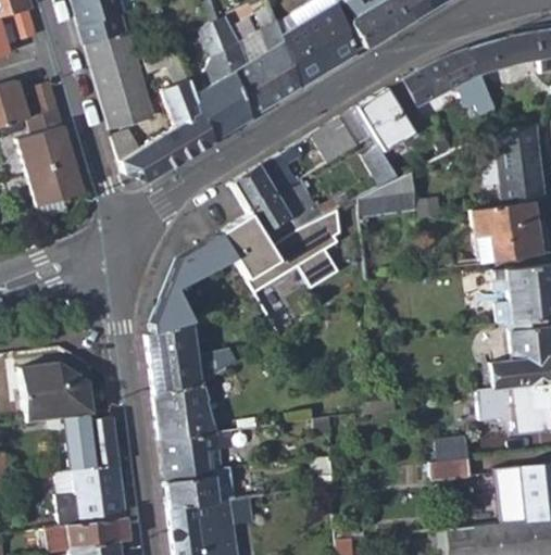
[(0,0),(0,17),(29,10),(26,0),(0,0)]
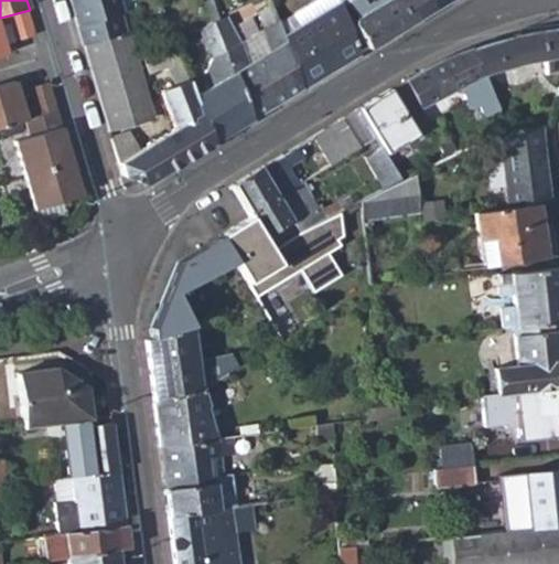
[(126,12),(122,0),(74,0),(87,44),(127,33),(121,13),(126,12)]
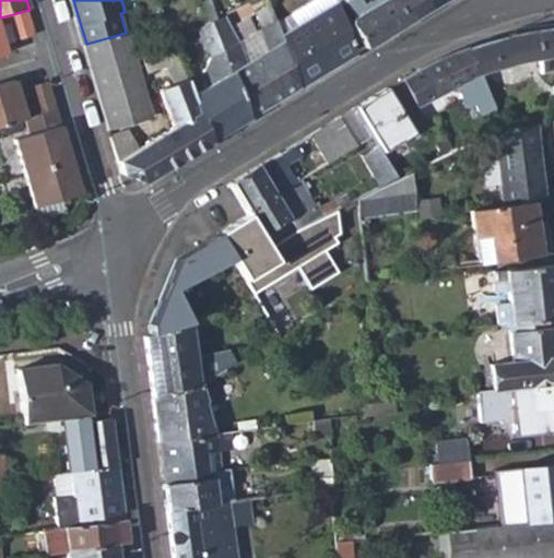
[(345,0),(349,4),(357,19),(354,21),(354,26),(368,48),(416,20),(409,0),(345,0)]
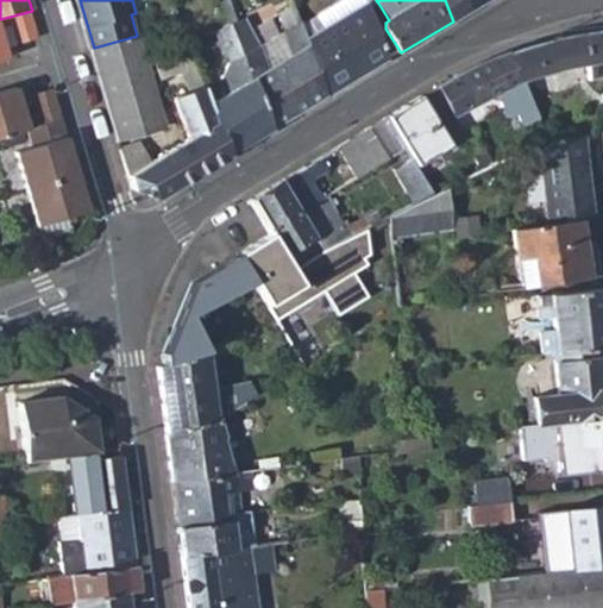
[(445,0),(453,22),(487,0),(445,0)]
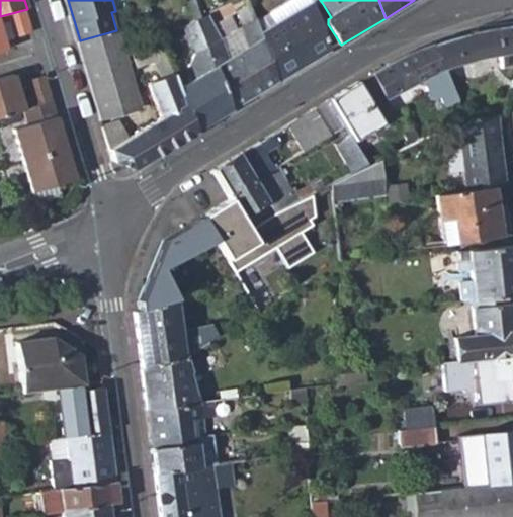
[(232,111),(280,82),(263,34),(253,5),(240,13),(245,26),(243,28),(249,47),(230,59),(223,39),(221,40),(212,24),(203,28),(232,111)]
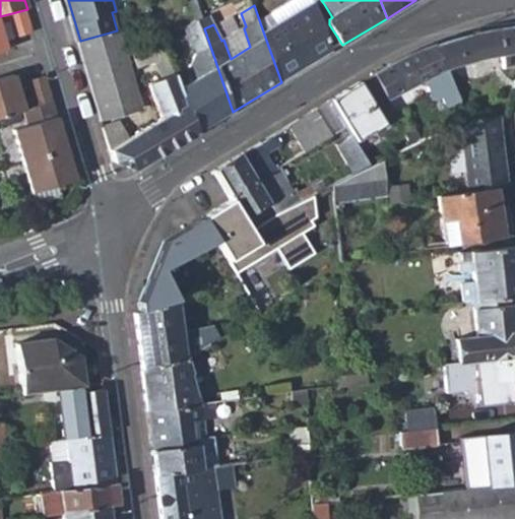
[(281,82),(333,50),(318,7),(316,5),(264,35),(281,82)]
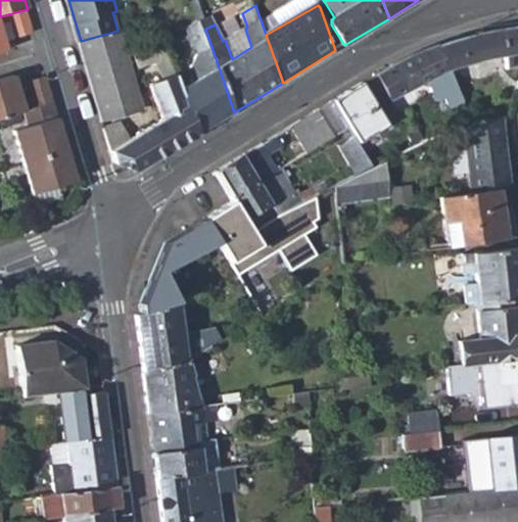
[(18,37),(35,33),(28,9),(0,16),(0,54),(9,51),(6,42),(1,24),(13,20),(18,37)]
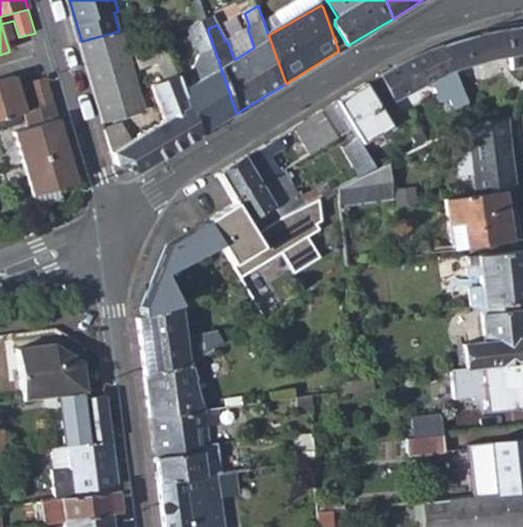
[(1,24),(6,42),(19,37),(13,21),(1,24)]
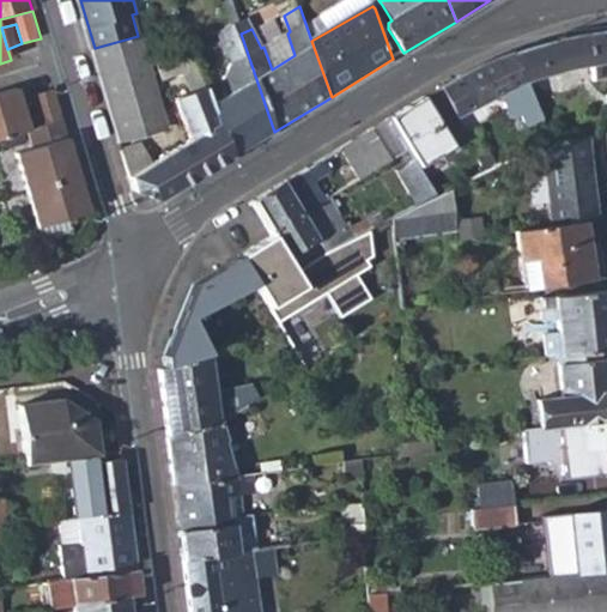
[(213,102),(232,157),(274,132),(241,34),(236,24),(219,31),(231,62),(226,64),(224,79),(229,94),(213,102)]
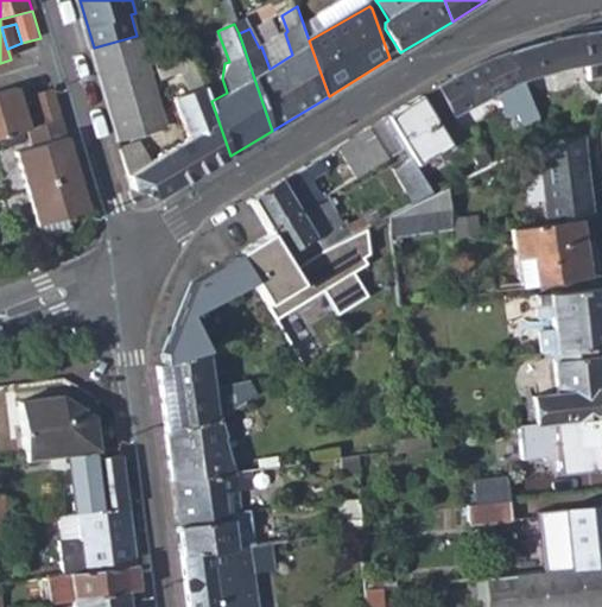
[(591,81),(601,78),(601,31),(526,45),(511,51),(525,82),(568,73),(590,69),(591,81)]
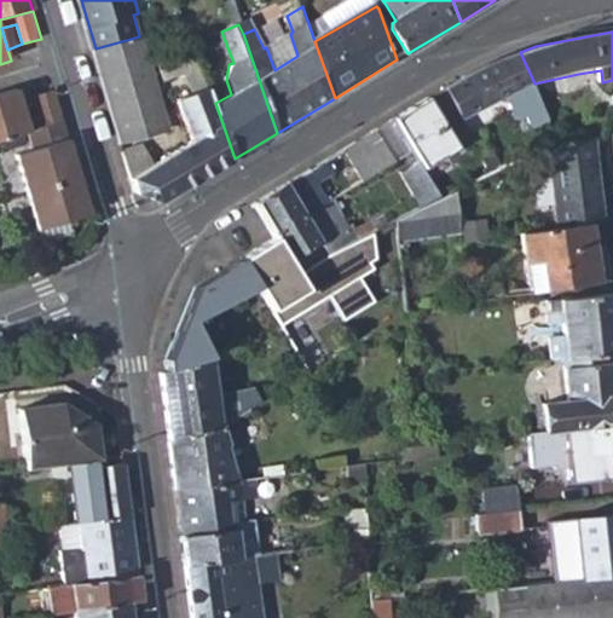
[(96,48),(123,145),(172,131),(154,68),(145,39),(139,36),(96,48)]
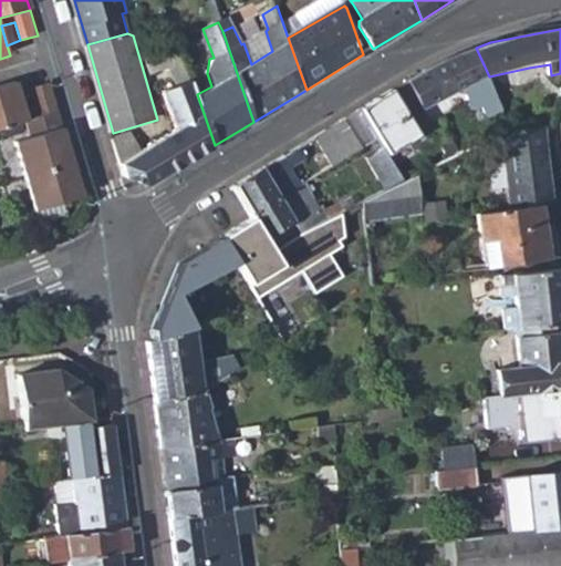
[(488,116),(504,109),(489,76),(476,48),(457,55),(445,61),(429,70),(412,80),(424,110),(475,84),(488,116)]
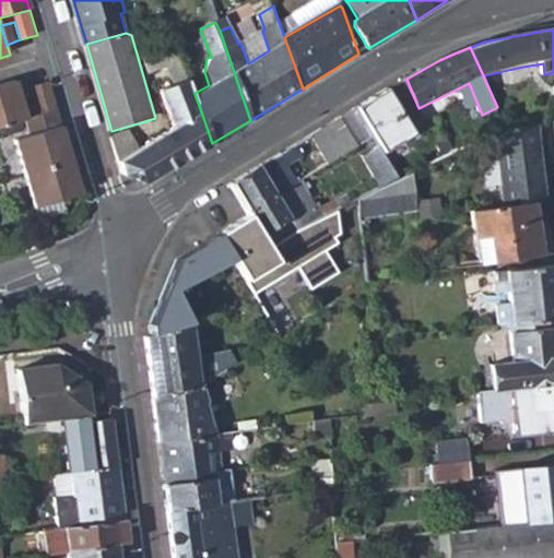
[(133,132),(114,139),(125,175),(148,182),(212,143),(195,93),(179,49),(167,54),(177,85),(169,87),(167,81),(161,83),(177,128),(141,149),(133,132)]
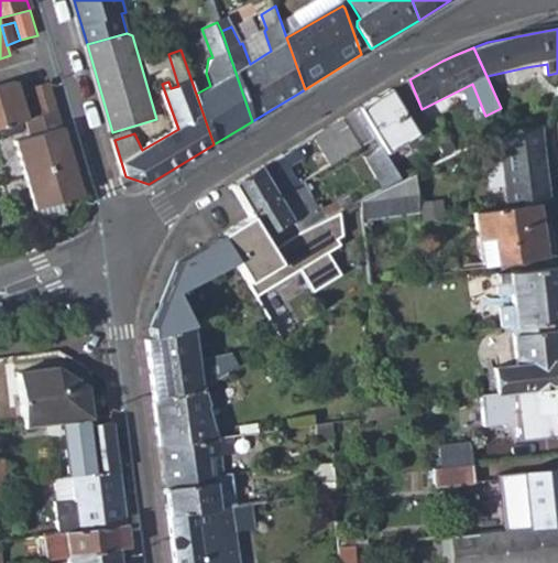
[(0,128),(29,120),(59,110),(51,80),(33,86),(39,104),(25,108),(17,82),(0,86),(0,128)]
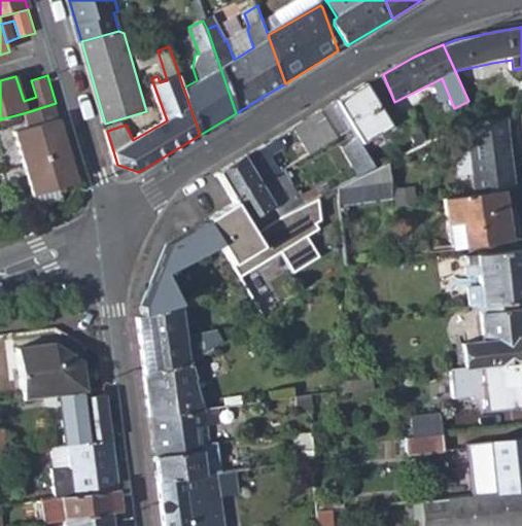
[(350,117),(340,101),(307,120),(323,147),(339,137),(333,128),(350,117)]
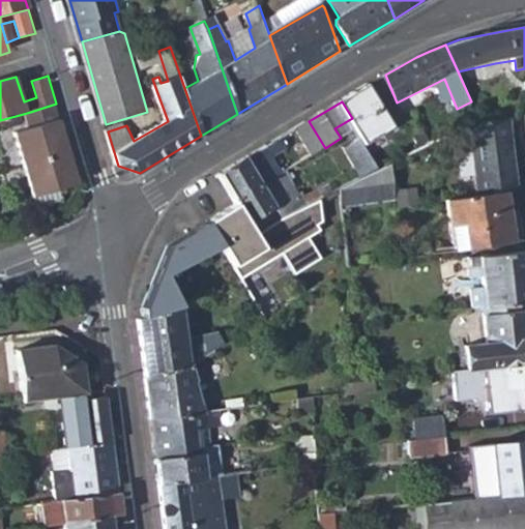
[(17,130),(26,165),(69,152),(56,104),(27,113),(30,126),(17,130)]
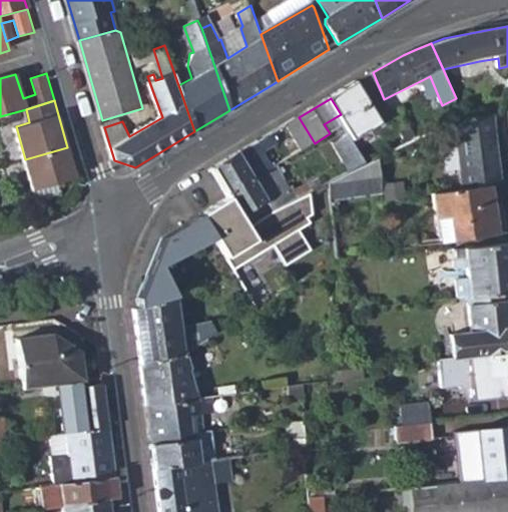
[(464,189),(492,184),(501,183),(492,117),(467,117),(454,123),(464,189)]
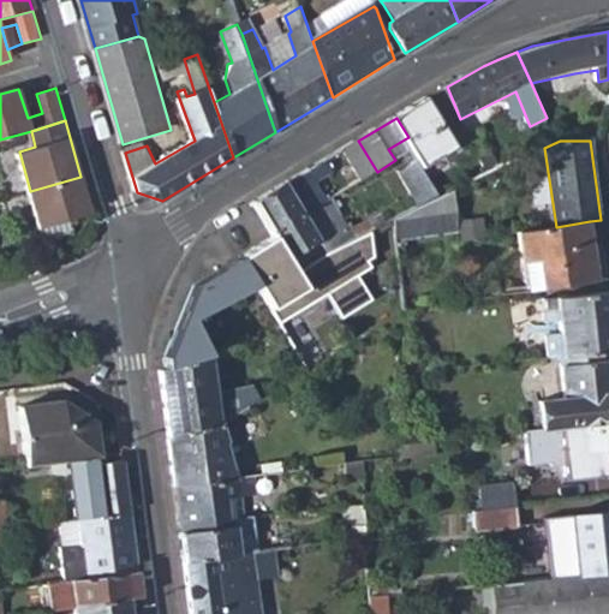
[(81,177),(30,191),(41,227),(70,219),(91,213),(81,177)]
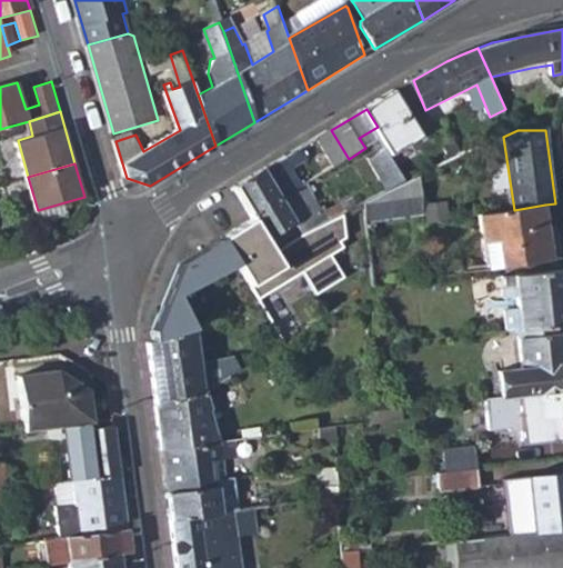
[(253,215),(281,198),(264,171),(237,188),(253,215)]
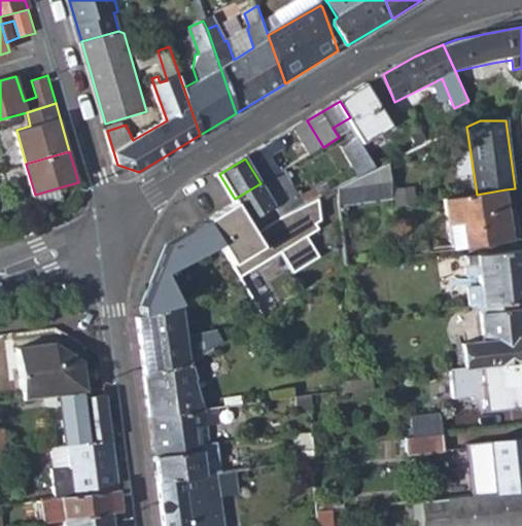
[(343,205),(394,197),(389,163),(377,169),(374,163),(367,166),(370,172),(340,187),(343,205)]
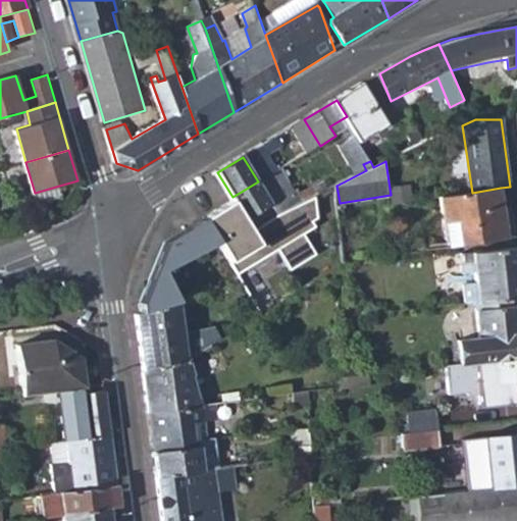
[(258,181),(233,197),(235,200),(254,229),(277,214),(317,196),(318,195),(314,189),(300,195),(299,193),(283,200),(283,203),(274,207),(258,181)]
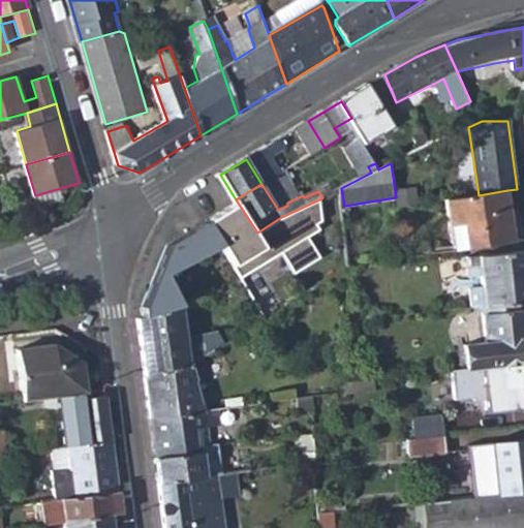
[(65,202),(60,188),(35,195),(39,209),(65,202)]
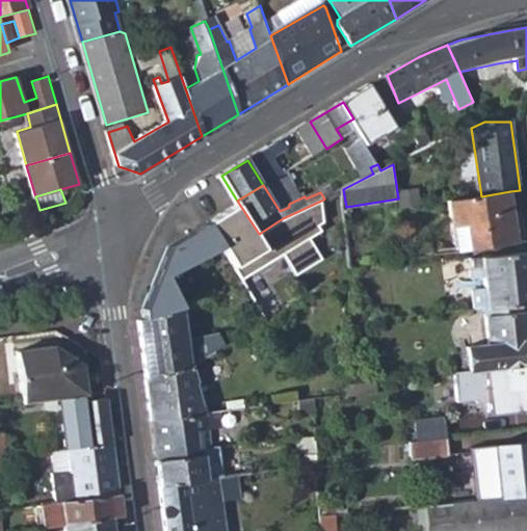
[(460,253),(518,243),(510,191),(481,196),(452,201),(460,253)]
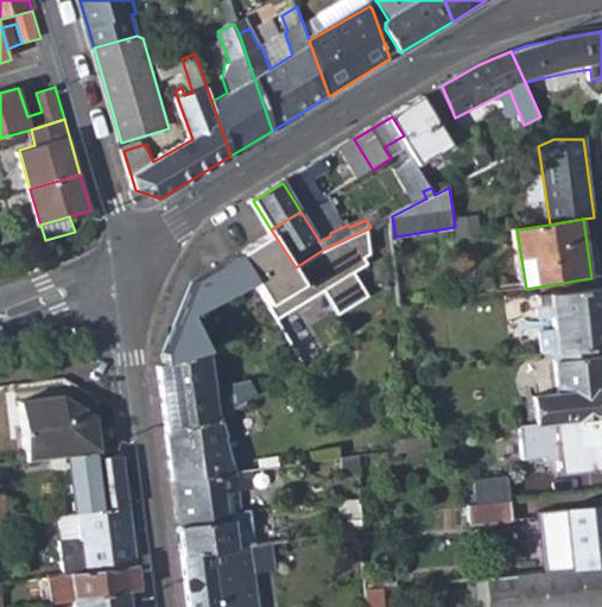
[(372,255),(369,228),(323,250),(296,267),(261,290),(279,321),(327,292),(341,315),(371,297),(356,273),(369,265),(366,259),(372,255)]
